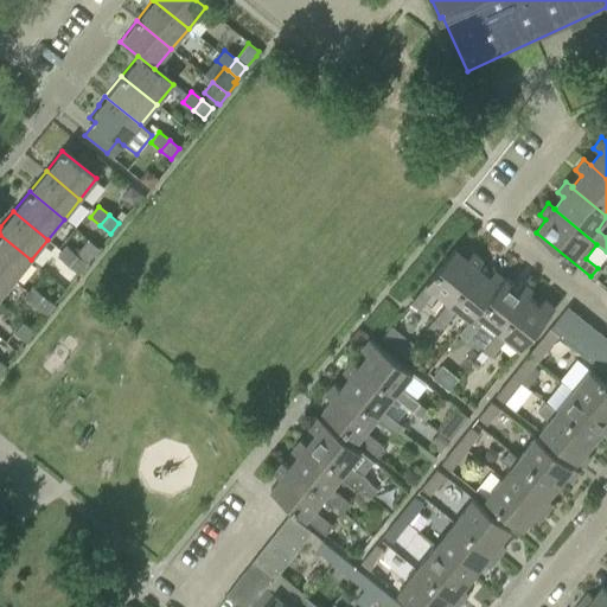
[(0,235),(0,268),(14,280),(31,260),(0,235)]
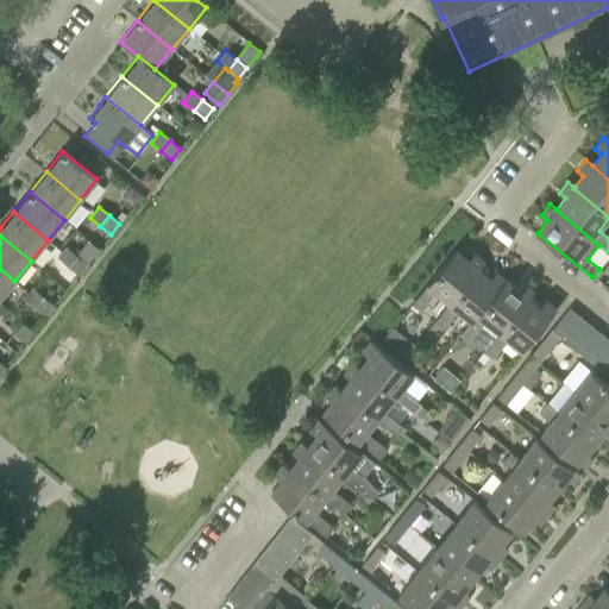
[(57,258),(68,267),(76,256),(66,248),(57,258)]
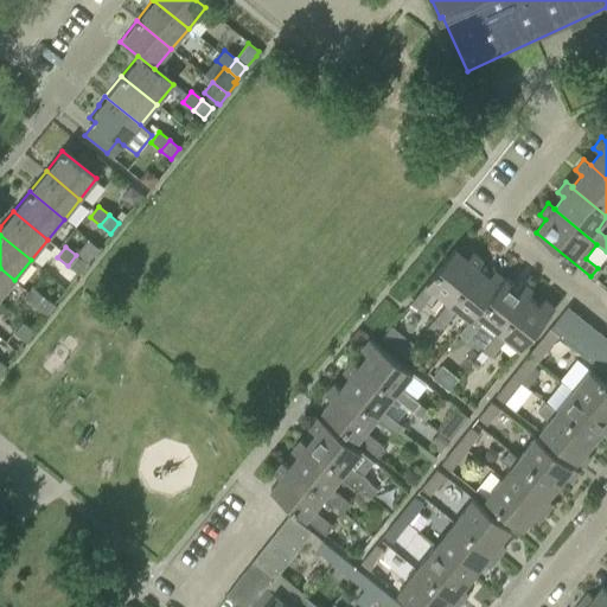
[(434,292),(447,302),(477,267),(483,261),(472,251),(466,259),(454,248),(409,304),(419,310),(434,292)]
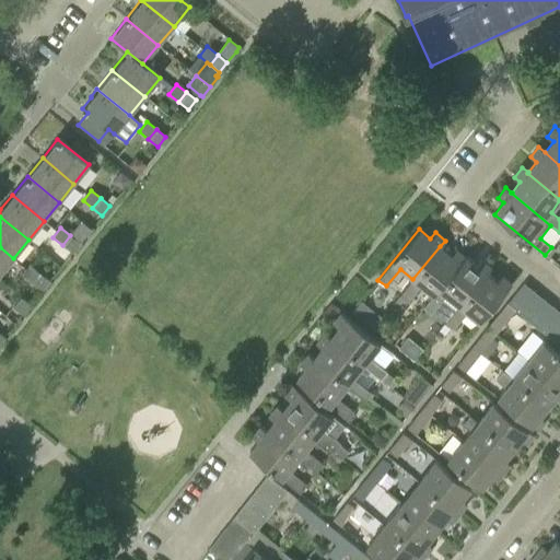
[(70,235),(62,245),(71,253),(80,244),(70,235)]
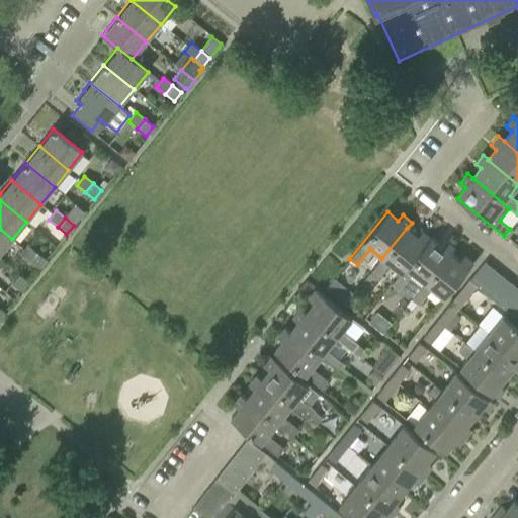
[(389,263),(401,273),(430,237),(421,230),(417,236),(407,228),(381,258),(368,274),(375,279),(389,263)]
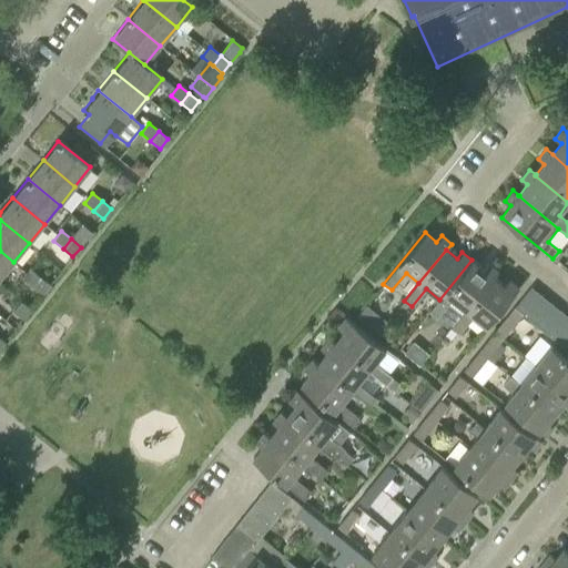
[(0,251),(0,277),(13,262),(0,251)]
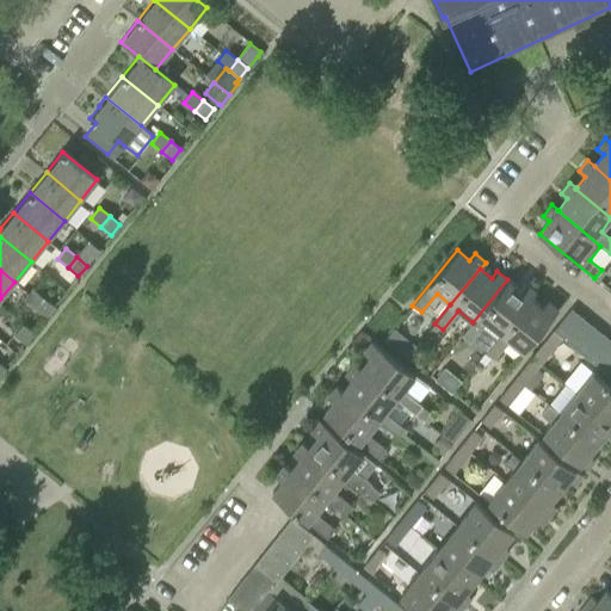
[(487,322),(501,334),(530,298),(536,291),(525,283),(519,289),(507,279),(473,322),(462,335),(470,343),(487,322)]
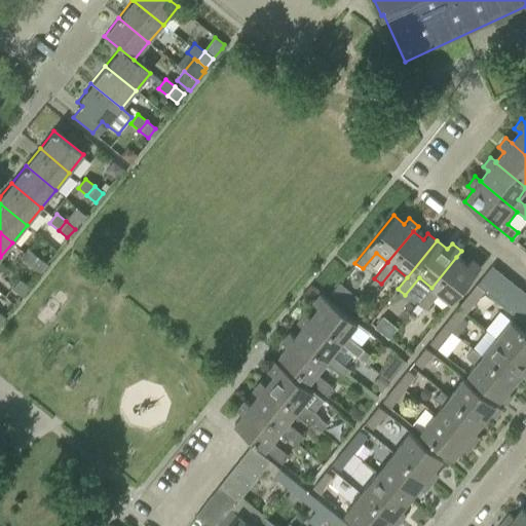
[(21,258),(30,265),(37,256),(28,249),(21,258)]
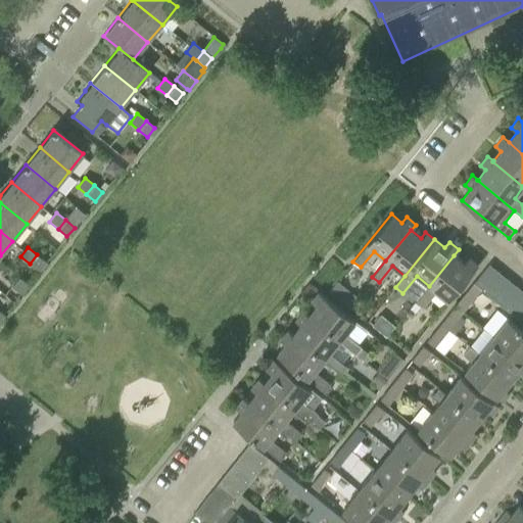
[(37,254),(30,264),(39,271),(46,263),(37,254)]
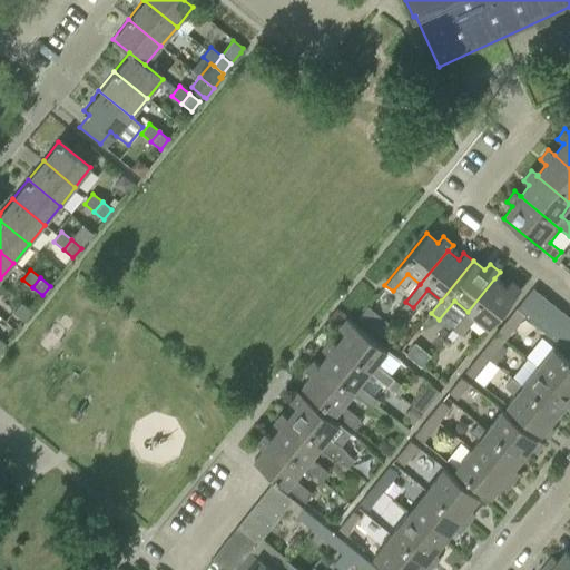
[(494,278),(468,312),(452,331),(460,336),(475,318),(488,328),(520,288),(510,281),(505,287),(494,278)]
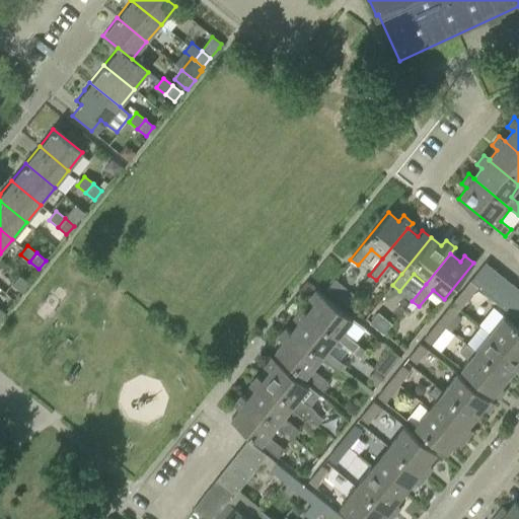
[(477,288),(479,289),(495,270),(485,262),(469,281),(477,288)]
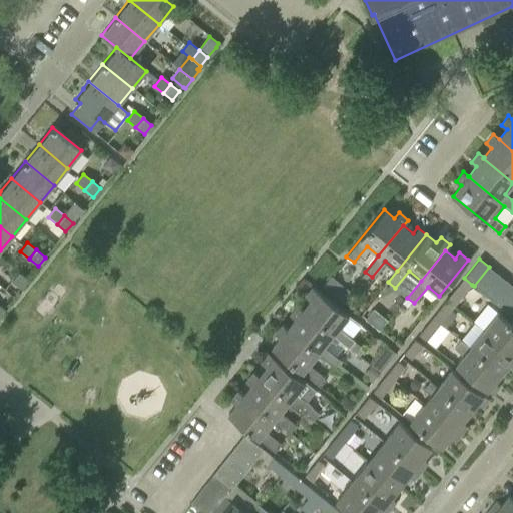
[(474,286),(483,294),(498,275),(489,267),(474,286)]
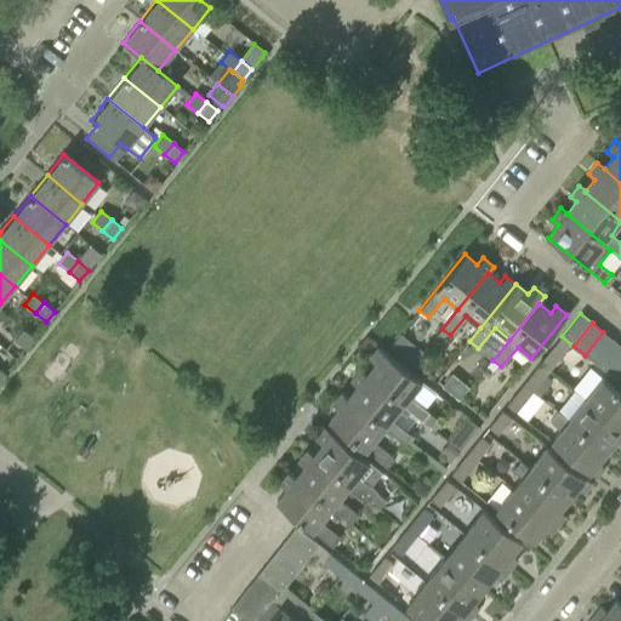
[(13,340),(24,349),(33,339),(22,330),(13,340)]
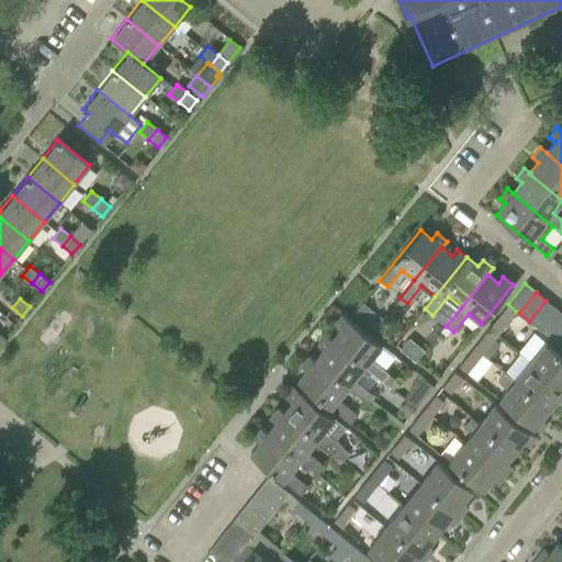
[(529,322),(540,329),(557,310),(546,301),(529,322)]
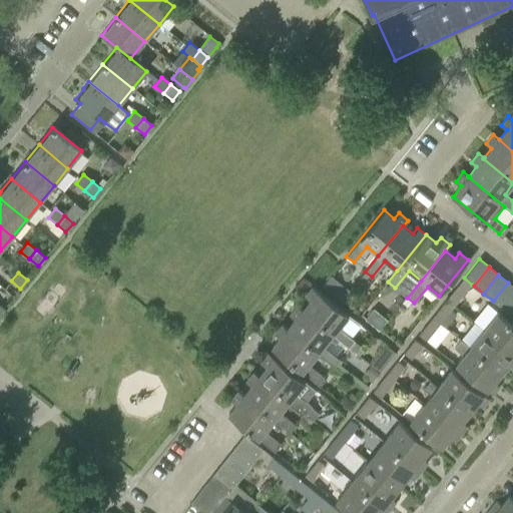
[(458,303),(472,285),(464,278),(450,296),(458,303)]
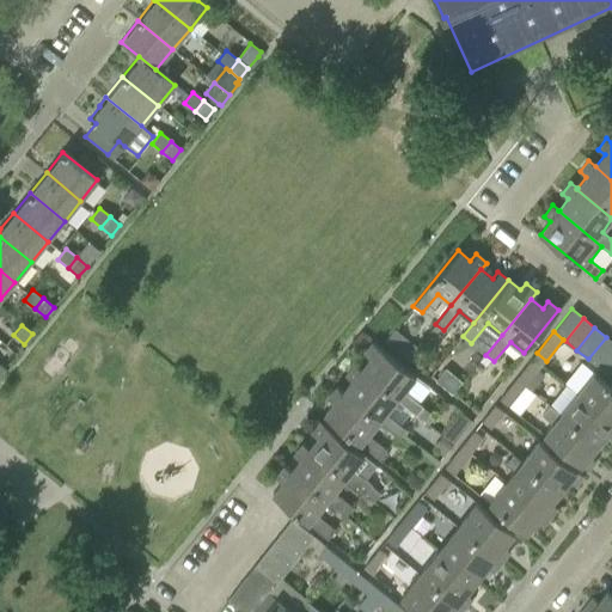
[(588,359),(599,368),(611,352),(611,341),(606,337),(588,359)]
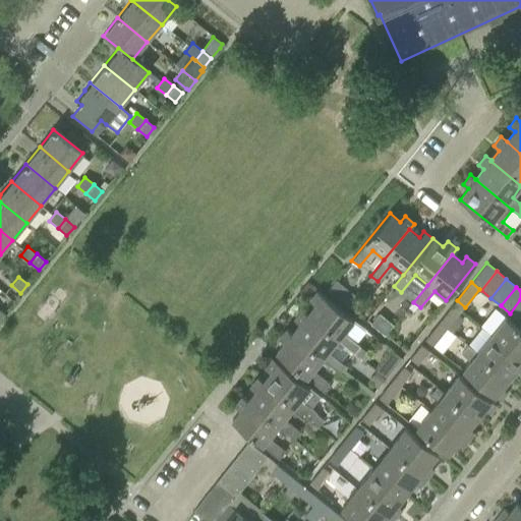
[(315,304),(307,314),(338,340),(354,353),(360,346),(344,332),(353,321),(317,291),(309,300),(315,304)]
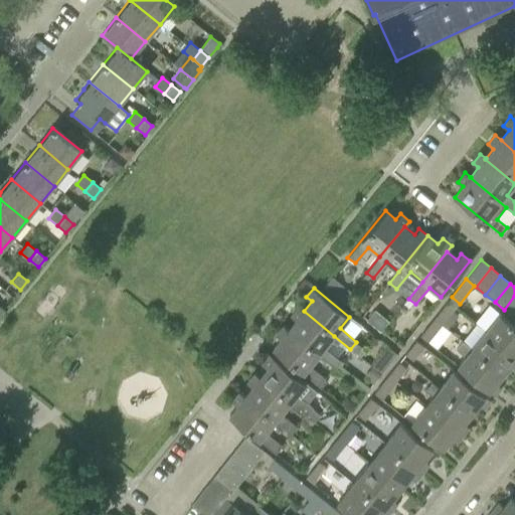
[(514,296),(504,310),(514,317),(514,316),(514,296)]
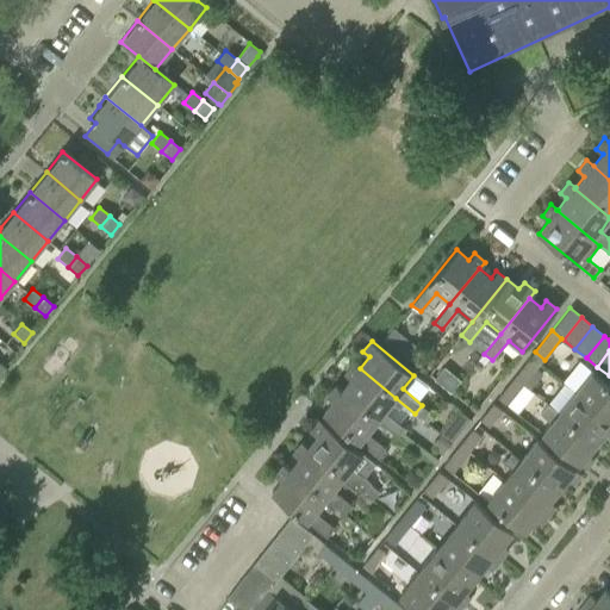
[(527,361),(515,377),(524,385),(536,369),(527,361)]
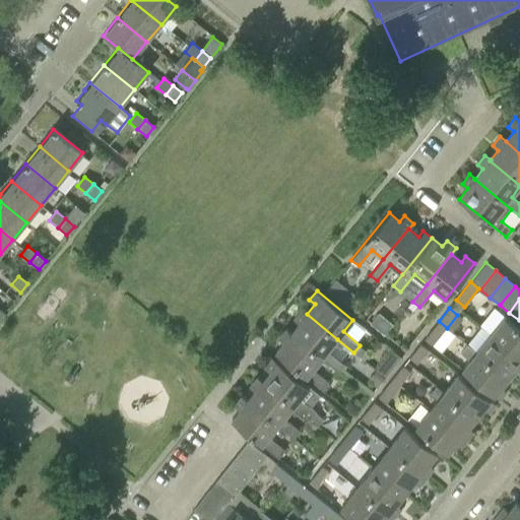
[(300,323),(291,332),(291,333),(321,358),(322,358),(338,371),(343,365),(328,351),(337,339),(307,314),(302,309),(294,319),(300,323)]
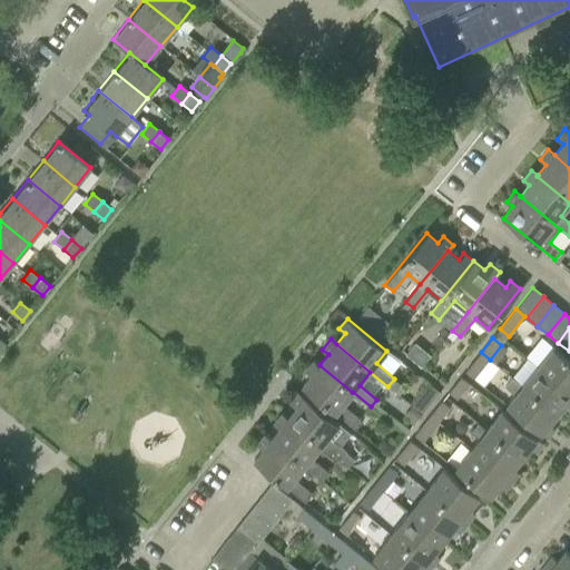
[(413,343),(405,353),(420,365),(428,355),(413,343)]
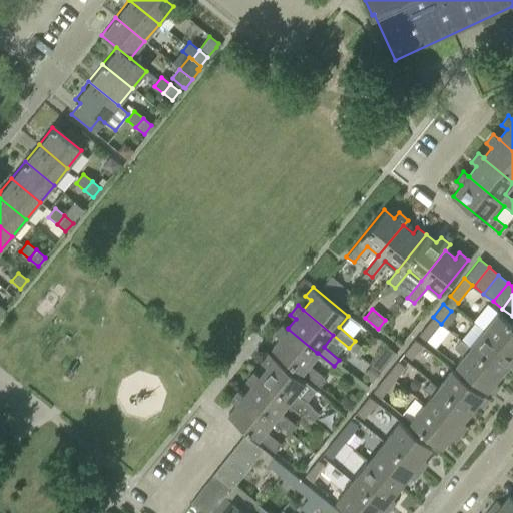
[(512,324),(498,313),(484,330),(512,354),(512,324)]
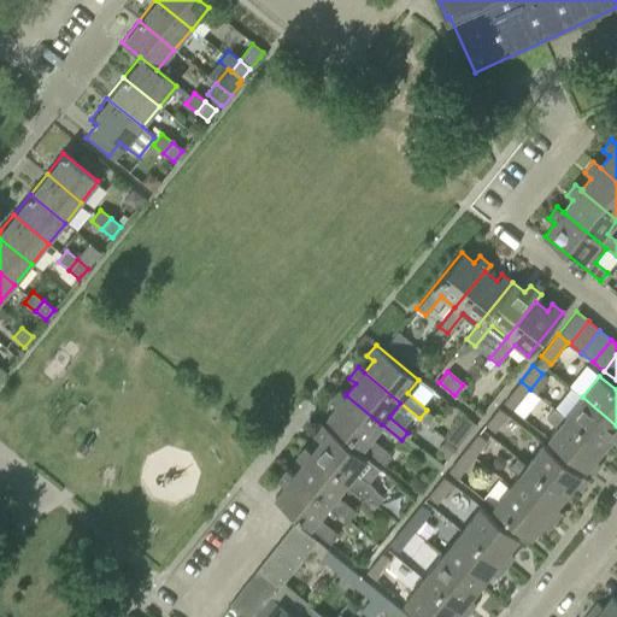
[(530,389),(521,381),(503,403),(513,410),(530,389)]
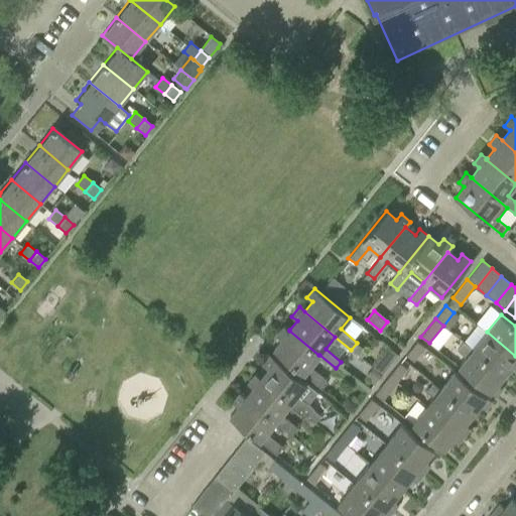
[(289,331),(289,330),(283,326),(276,335),(282,340),(273,350),(320,388),(327,381),(309,367),(318,355),(289,331)]
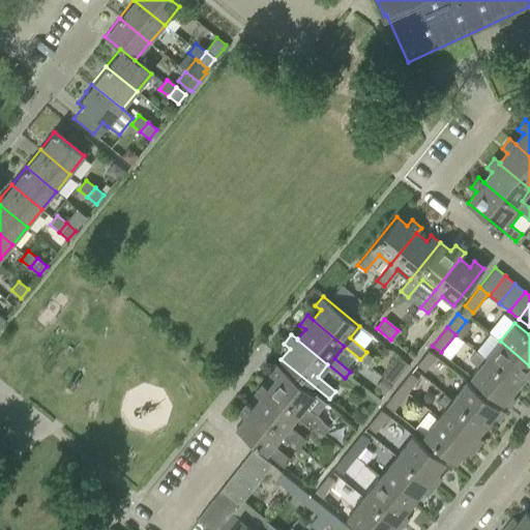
[(529,365),(500,341),(486,359),(518,385),(525,375),(529,378),(529,365)]
